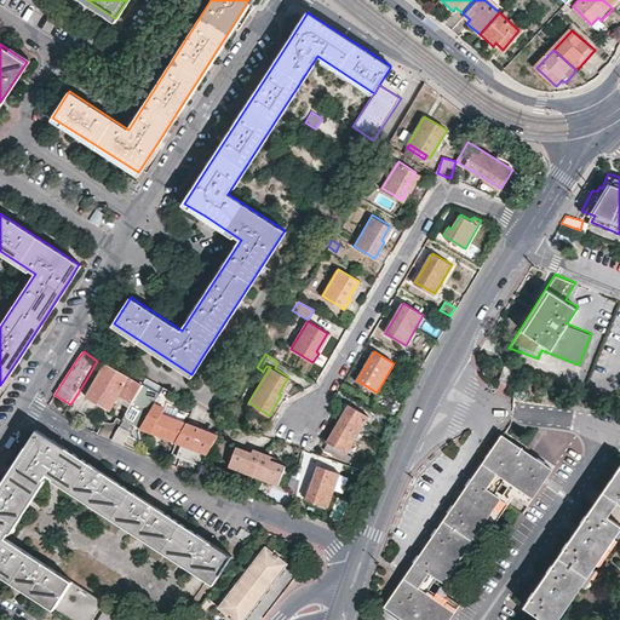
[(107,363),(104,362),(93,382),(85,396),(110,413),(119,396),(132,403),(142,384),(107,363)]
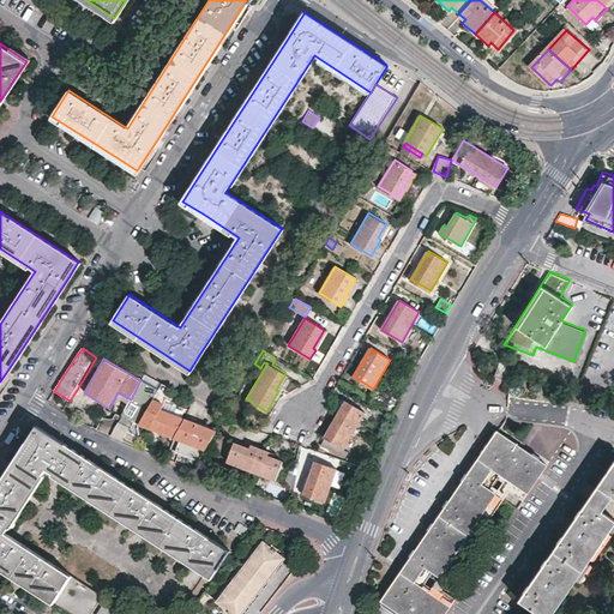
[(506,379),(511,366),(503,362),(498,375),(506,379)]
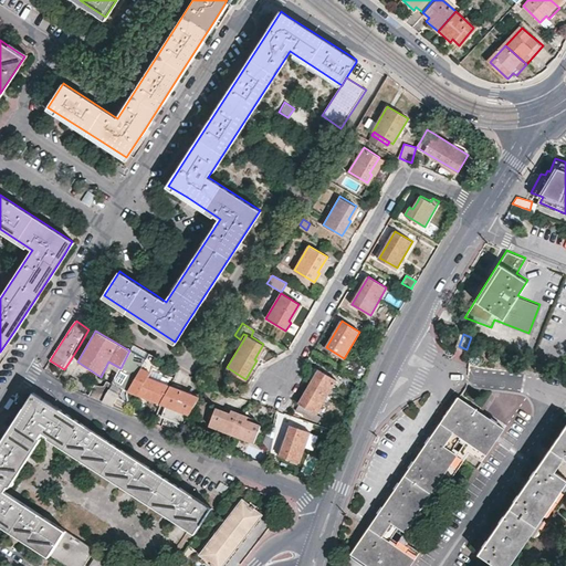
[(77,362),(85,348),(80,345),(71,359),(76,363),(77,362)]
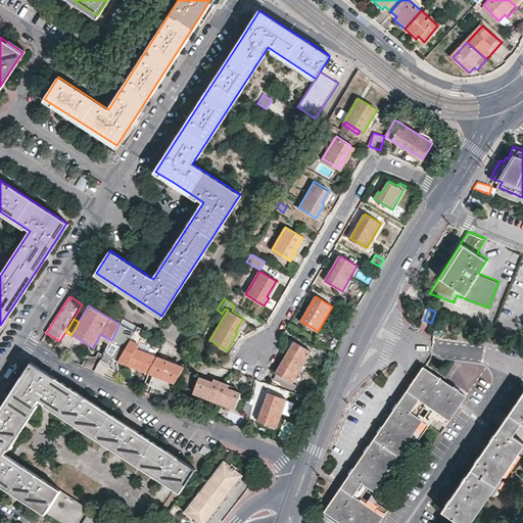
[(134,331),(120,324),(111,340),(106,347),(103,353),(117,362),(117,360),(130,339),(134,331)]
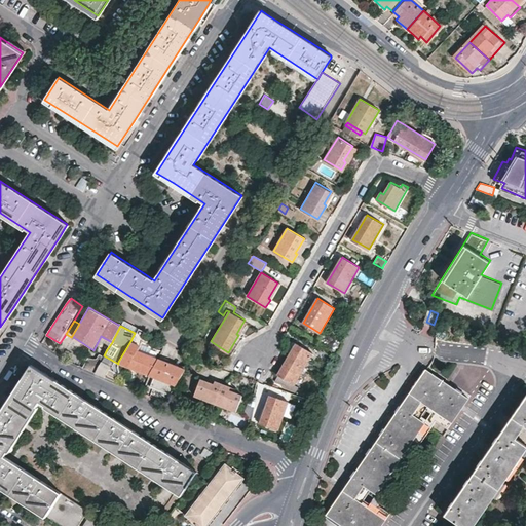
[(337,353),(342,343),(336,340),(331,350),(337,353)]
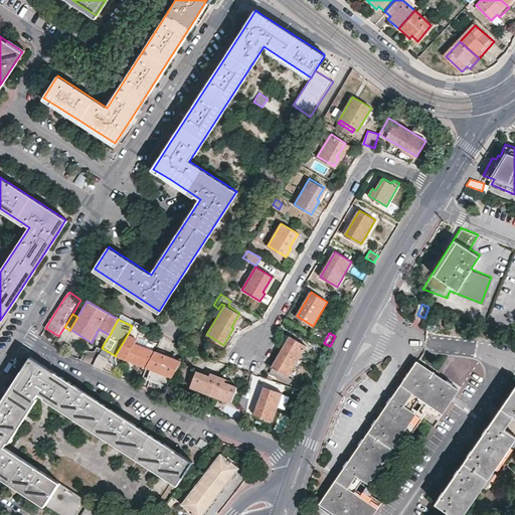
[(155,351),(134,343),(137,338),(128,334),(116,354),(146,366),(155,351)]
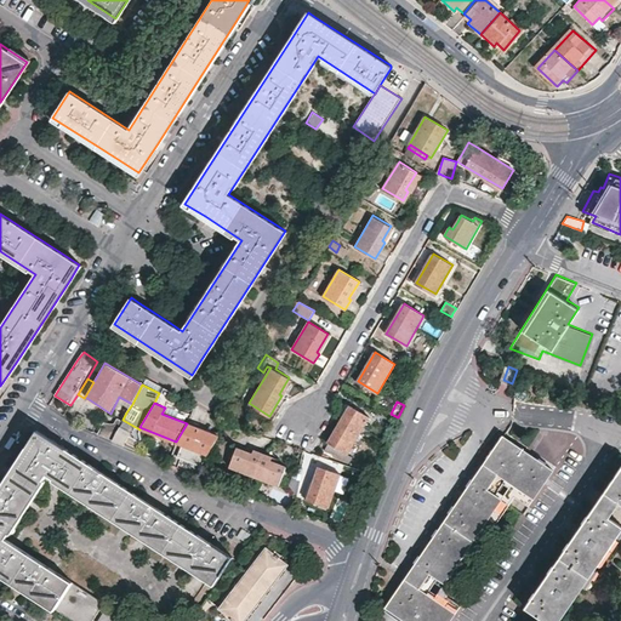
[(331,442),(351,453),(371,416),(353,406),(343,421),(341,422),(330,442),(331,442)]
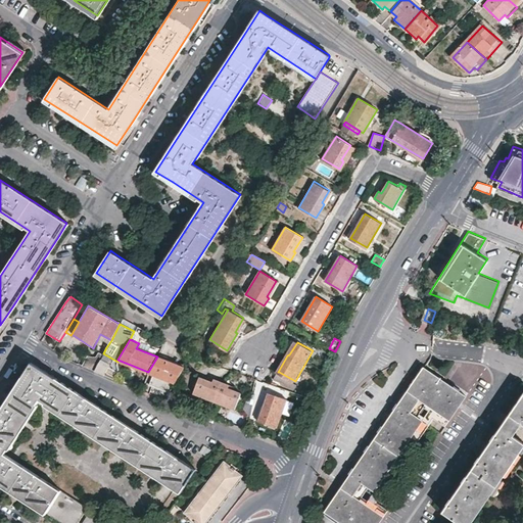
[(189,354),(182,351),(179,357),(186,361),(189,354)]
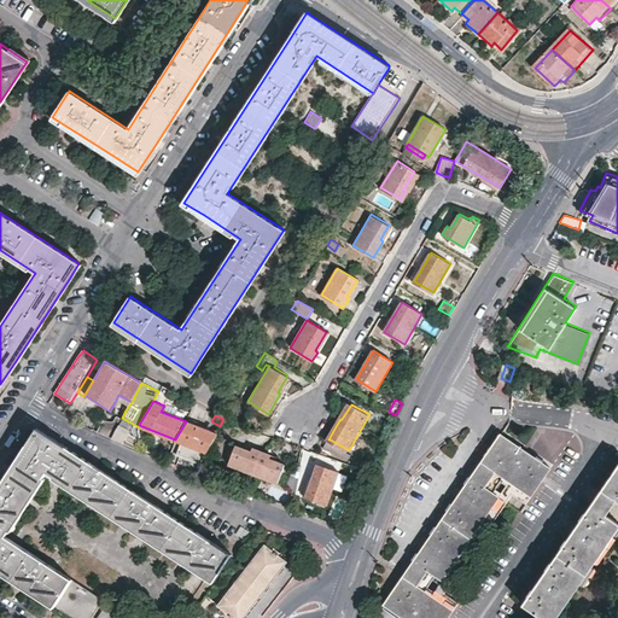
[(111,437),(120,421),(111,418),(104,418),(97,431),(99,432),(111,437)]
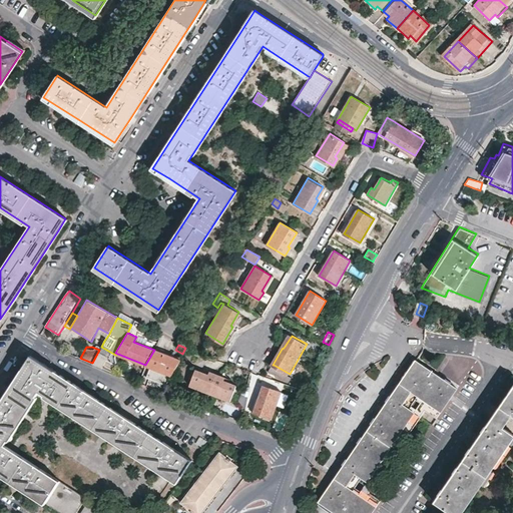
[(100,367),(110,371),(116,359),(99,350),(92,363),(100,367)]
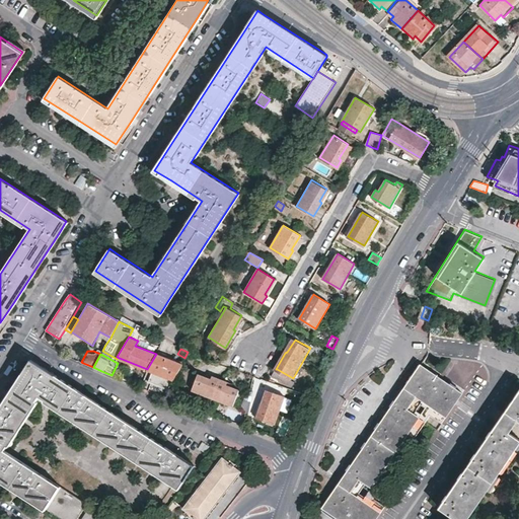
[(169,388),(182,364),(156,354),(147,369),(151,370),(151,371),(152,371),(152,372),(151,372),(148,381),(169,388)]
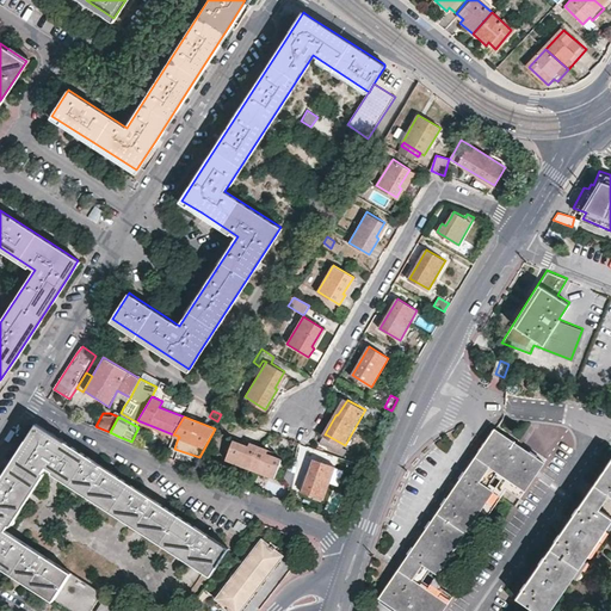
[(6,529),(47,466),(140,525),(213,573),(229,547),(209,534),(165,505),(119,475),(75,446),(38,423),(17,455),(0,480),(0,562),(74,610),(91,610),(103,592),(6,529)]
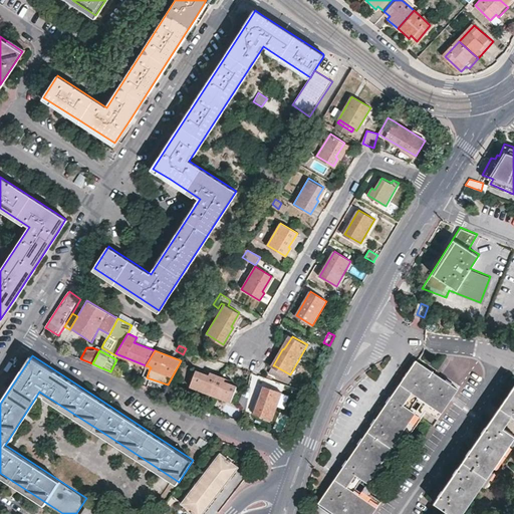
[(387,467),(426,411),(437,419),(458,389),(416,360),(363,439),(320,502),(337,513),(371,513),(381,500),(369,492),(387,467)]
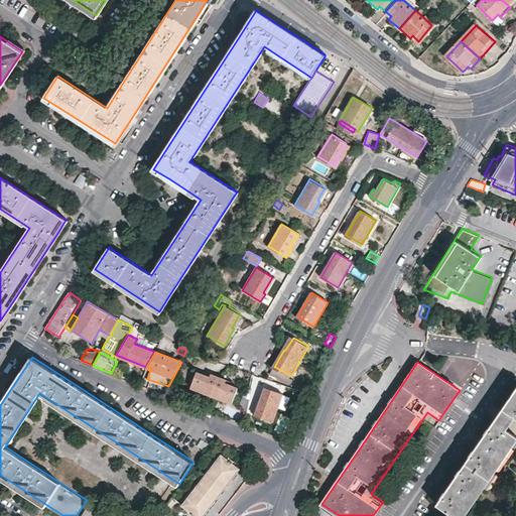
[(294,378),(291,376),(275,367),(271,374),(290,385),(294,378)]
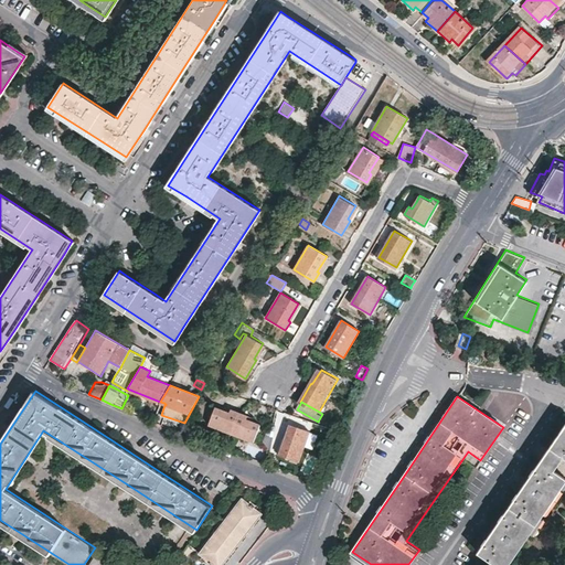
[(208,423),(231,432),(238,412),(230,408),(228,413),(221,409),(213,406),(208,423)]
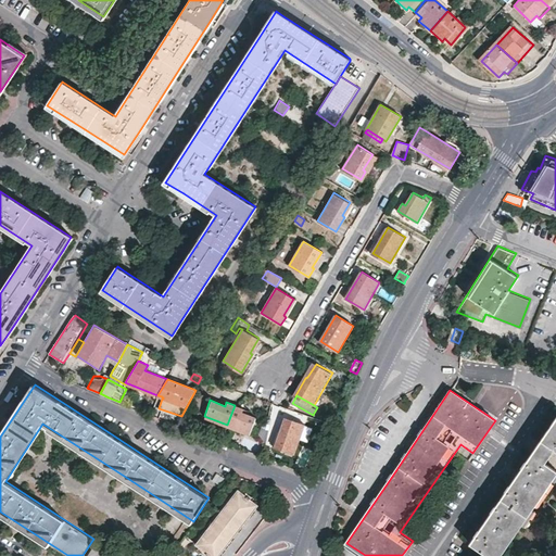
[(235,405),(227,425),(251,433),(257,417),(248,414),(241,412),(242,407),(235,405)]
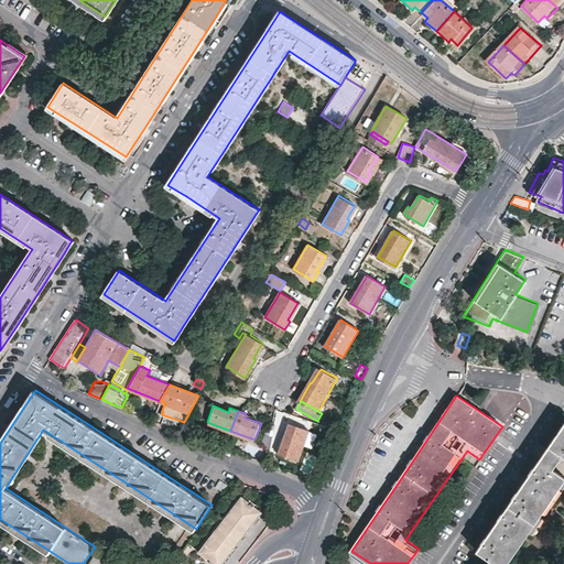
[(300,462),(311,431),(290,424),(284,438),(286,440),(281,455),(300,462)]
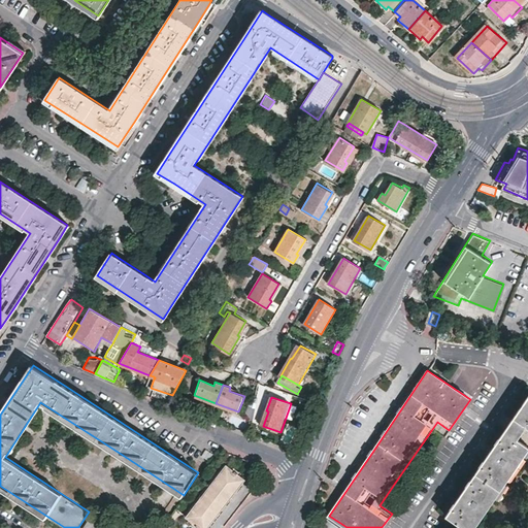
[(473,527),(527,450),(527,448),(518,440),(527,427),(527,399),(494,448),(447,517),(461,526),(459,527),(473,527)]
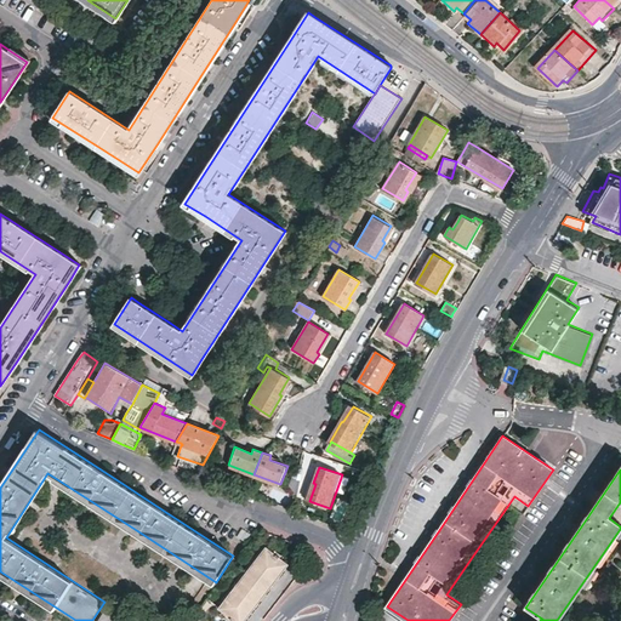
[(233,592),(268,547),(265,545),(229,590),(233,592)]
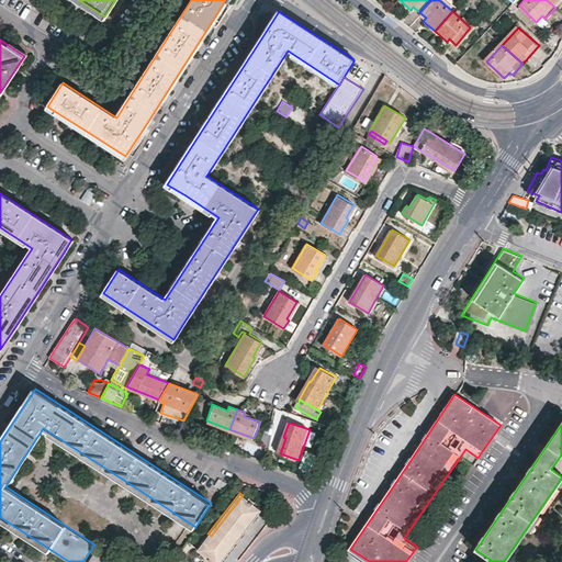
[(215,561),(259,508),(243,495),(211,536),(208,534),(197,547),(215,561)]
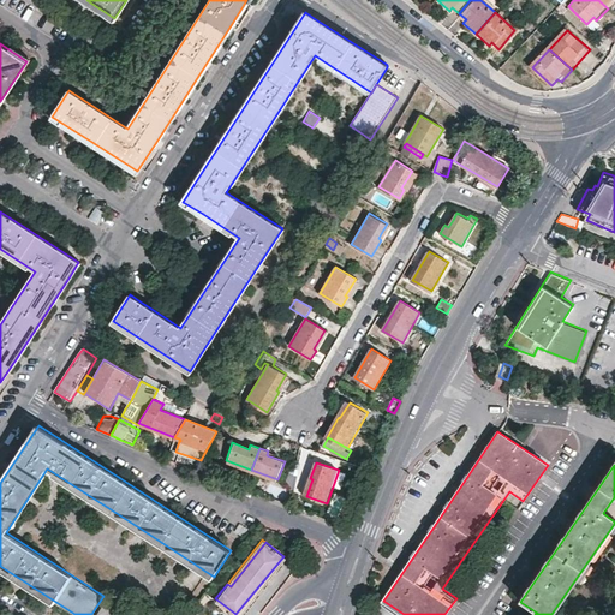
[(240,614),(286,559),(284,556),(236,614),(240,614)]
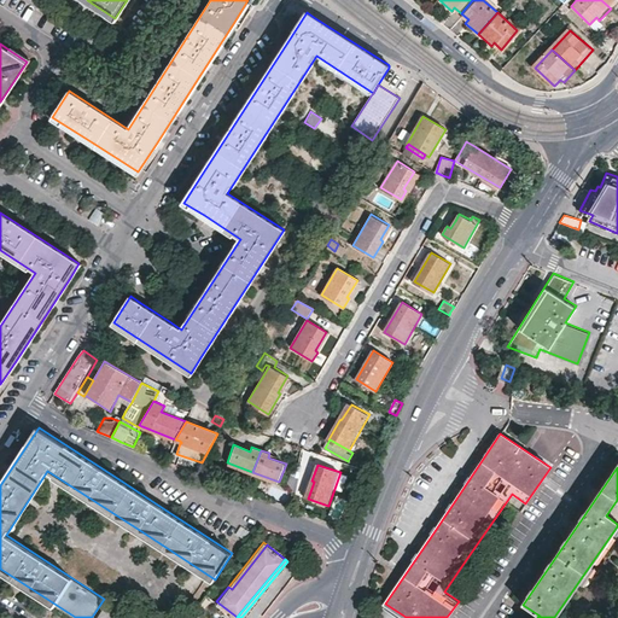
[(105,617),(111,611),(105,606),(97,617),(105,617)]
